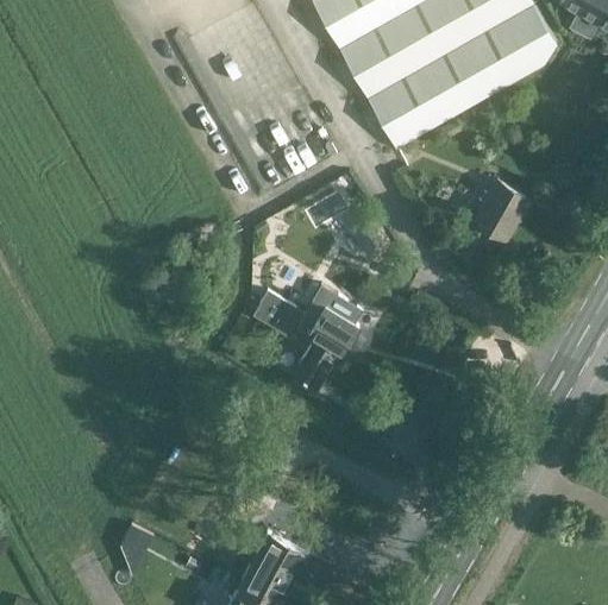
[(555,43),(533,5),(530,0),(312,0),(395,149),(544,65),(555,44),(555,43)]
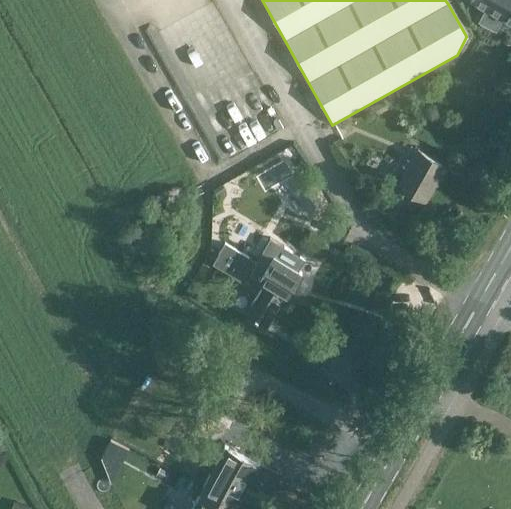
[(510,25),(510,0),(470,0),(469,2),(480,8),(485,11),(479,23),(495,31),(501,20),(510,25)]
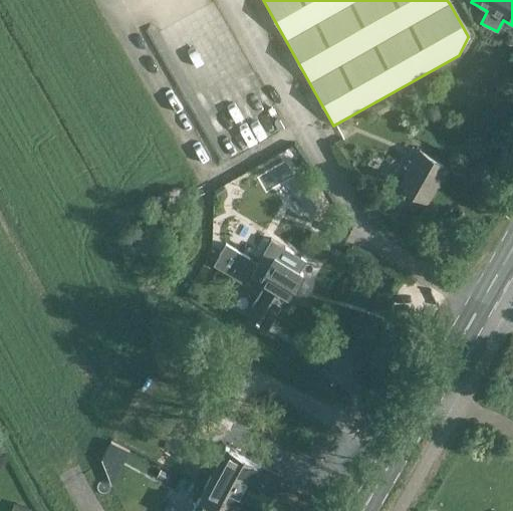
[(417,151),(412,161),(397,188),(426,204),(445,167),(417,151)]
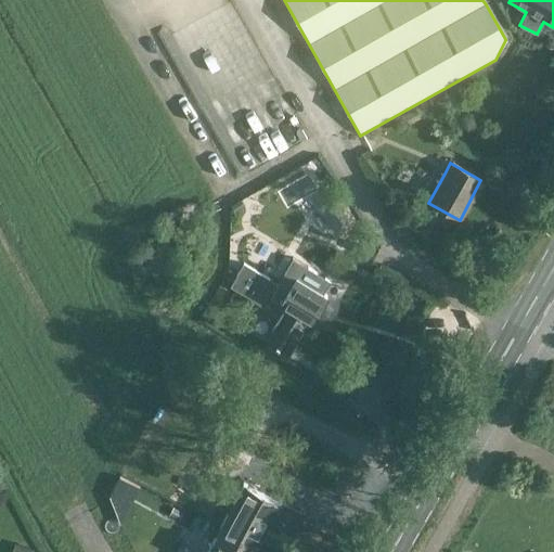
[(339,193),(321,204),(338,235),(358,225),(339,193)]
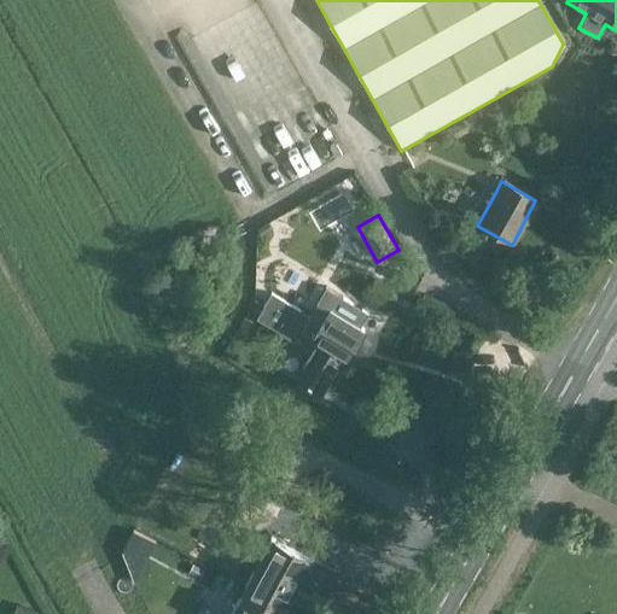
[(187,270),(161,285),(180,319),(207,304),(187,270)]
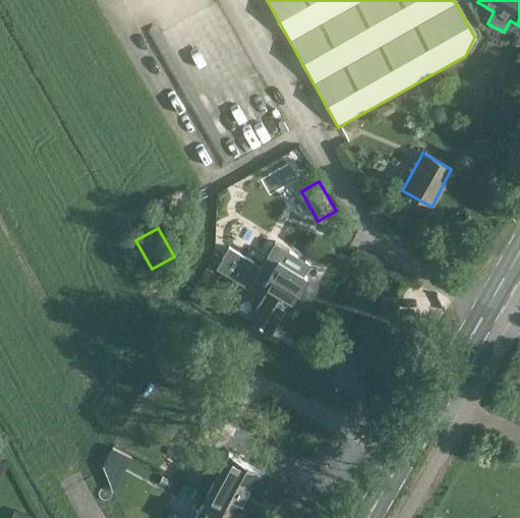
[(266,256),(258,269),(228,250),(223,260),(269,288),(269,287),(290,299),(289,300),(291,301),(304,280),(266,256)]
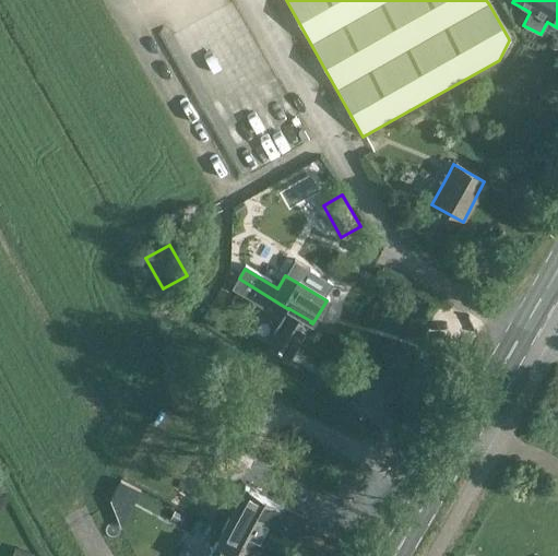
[(288,309),(238,279),(232,292),(268,312),(271,307),(284,315),(268,342),(291,356),(308,326),(310,327),(312,323),(310,322),(311,321),(288,308),(288,309)]
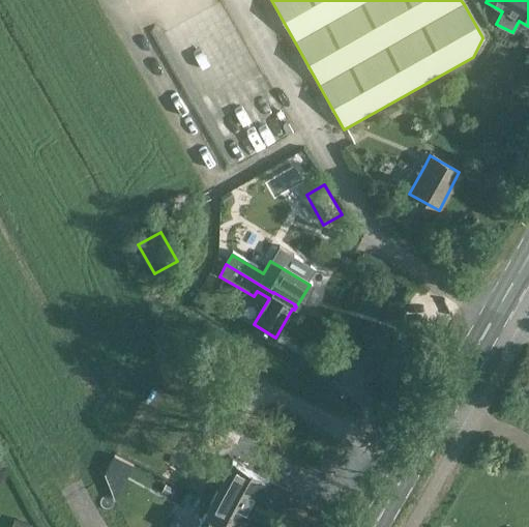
[(232,462),(210,501),(247,521),(268,480),(232,462)]
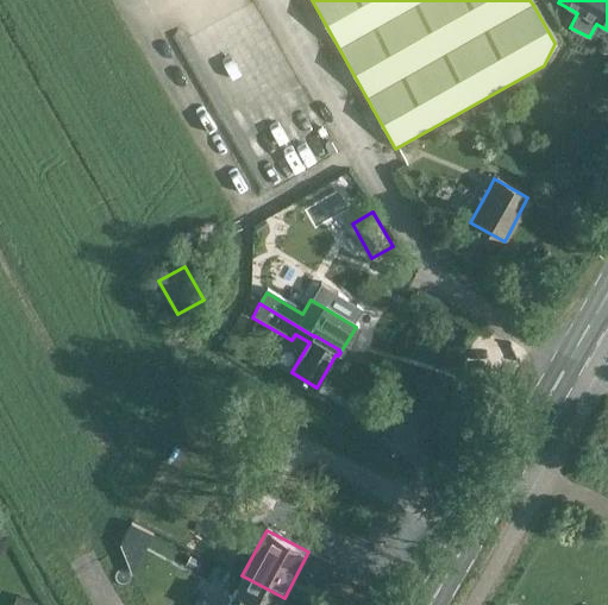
[(242,575),(226,604),(281,604),(284,598),(242,575)]
